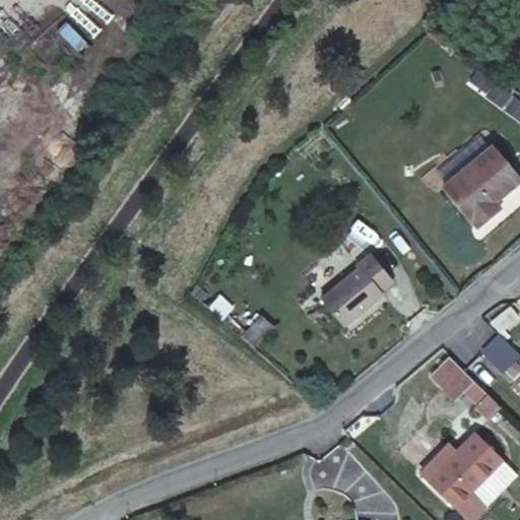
[(519,178),(491,142),(440,185),(476,229),(502,207),(497,201),(519,182),(519,178)]
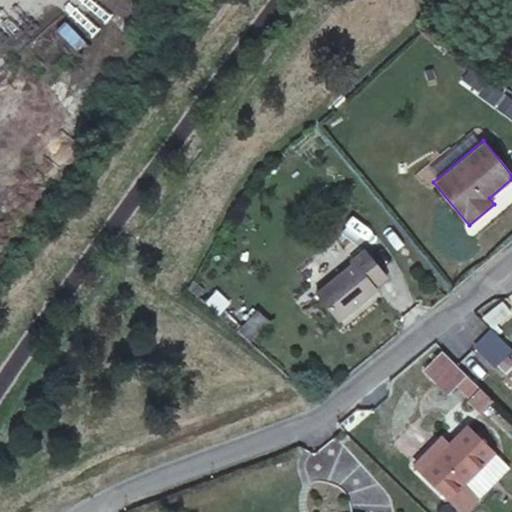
[(353,260),(314,292),(338,322),(377,289),(376,288),(388,278),(363,248),(351,258),(353,260)]
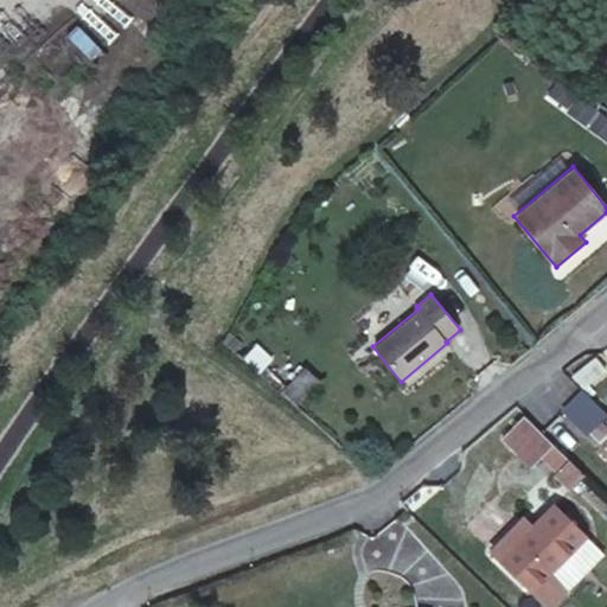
[(606,414),(583,391),(569,403),(581,417),(589,426),(592,428),(606,414)]
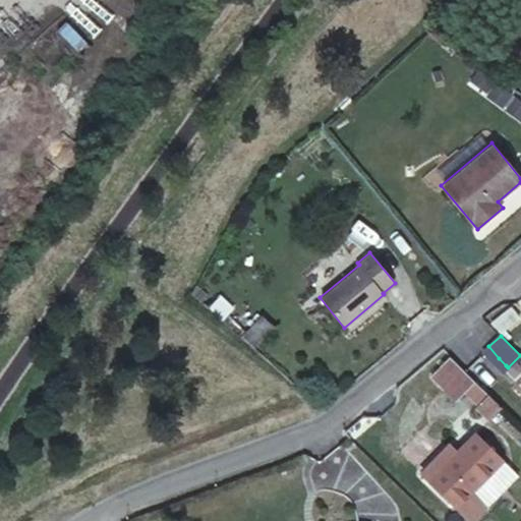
[(494,363),(494,362),(488,368),(496,375),(501,369),(494,363)]
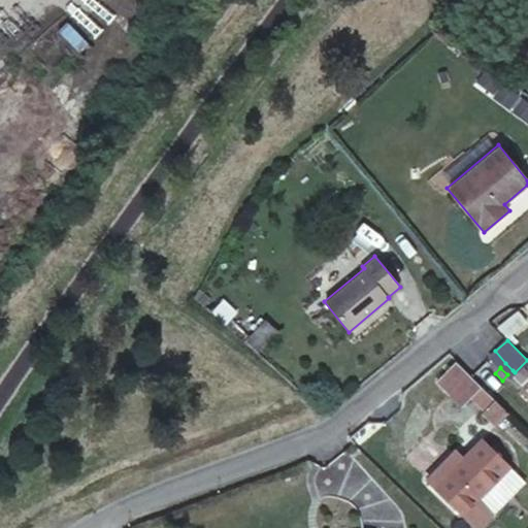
[(495,425),(508,413),(492,397),(480,408),(495,425)]
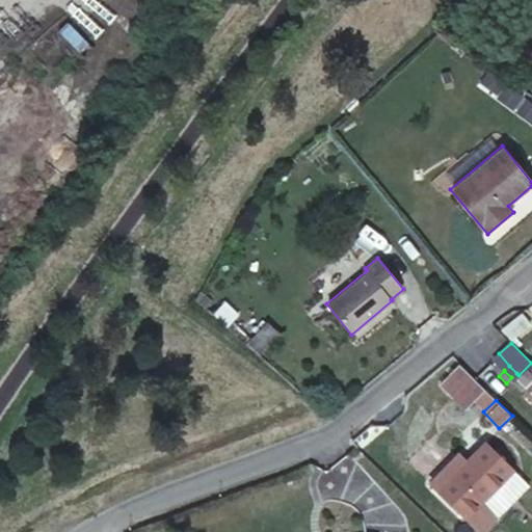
[(486,443),(454,473),(481,501),(512,468),(486,443)]
